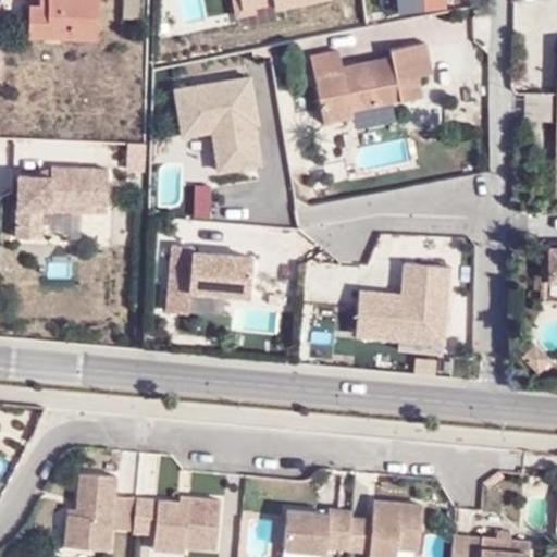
[(45,0),(46,5),(27,5),(27,38),(94,39),(95,0),(45,0)]
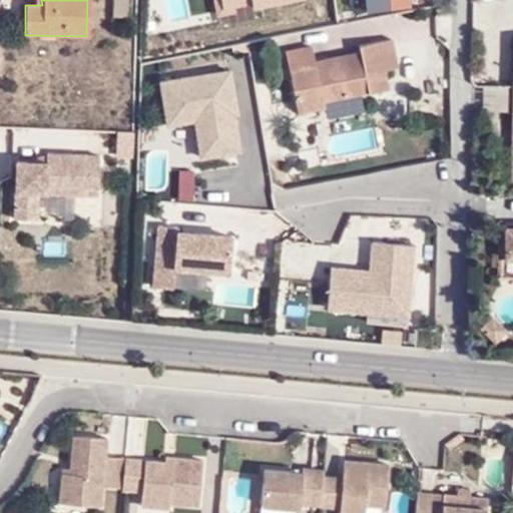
[(218,18),(301,7),(300,0),(161,0),(164,21),(217,15),(218,18)]
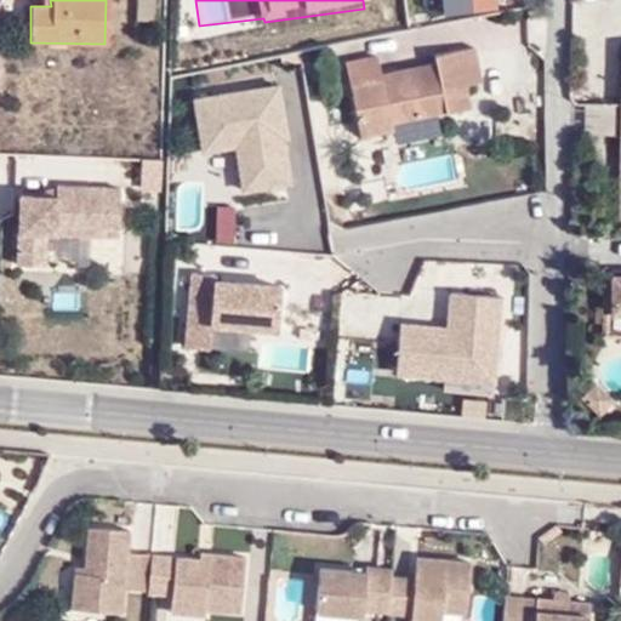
[(415,49),(417,60),(364,69),(366,78),(334,85),(343,129),(376,124),(374,110),(425,101),(426,108),(453,103),(449,83),(463,80),(457,41),(415,49)]
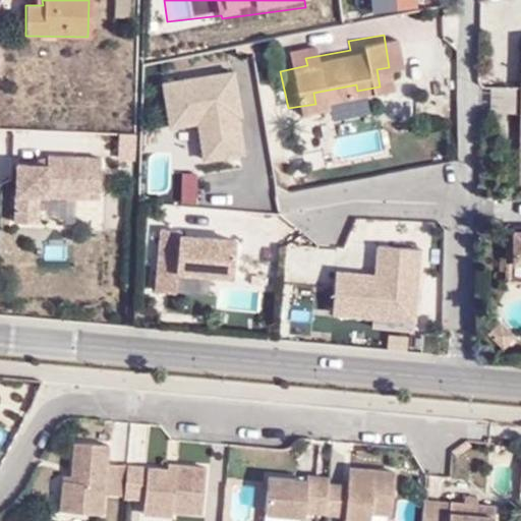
[(280,71),(307,65),(305,58),(301,39),(275,44),(280,71)]
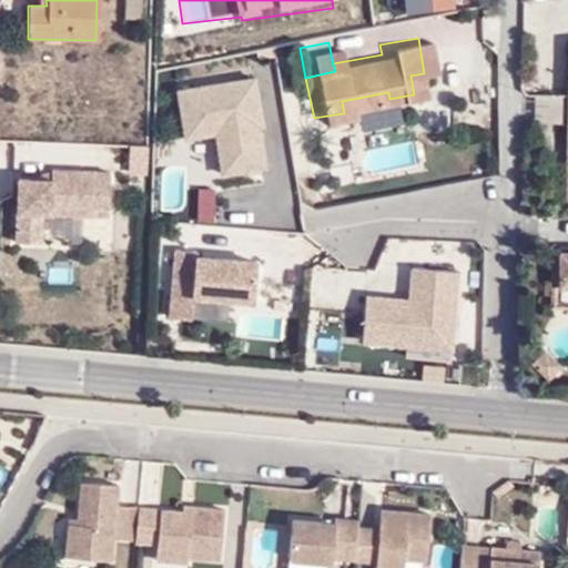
[(253,78),(174,91),(183,145),(211,141),(219,183),(270,174),(253,78)]
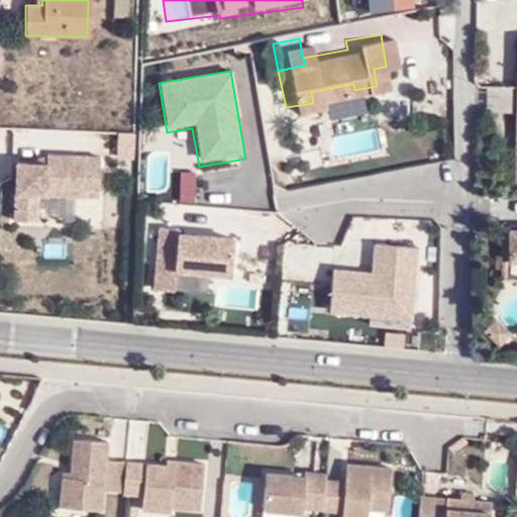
[(37,220),(38,194),(98,196),(99,156),(46,153),(46,163),(16,162),(13,219),(37,220)]
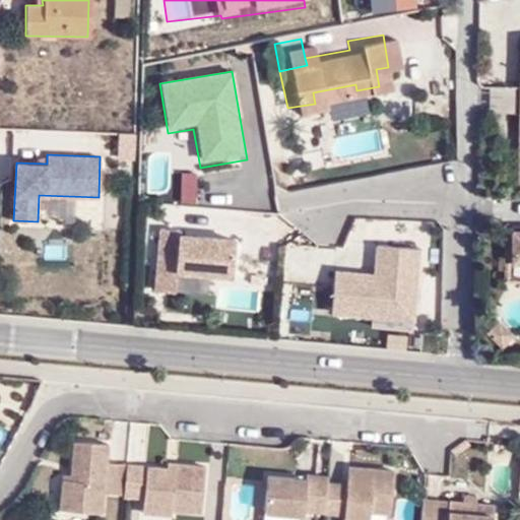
[(197,204),(197,175),(175,175),(175,204),(197,204)]
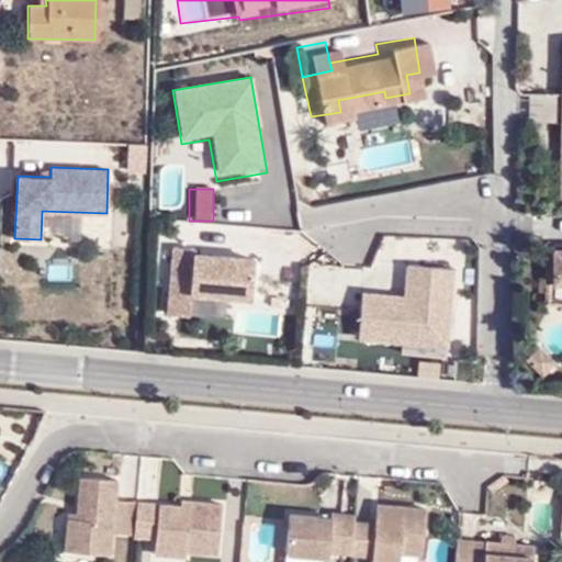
[(561,246),(552,246),(552,248),(552,283),(561,283),(561,246)]
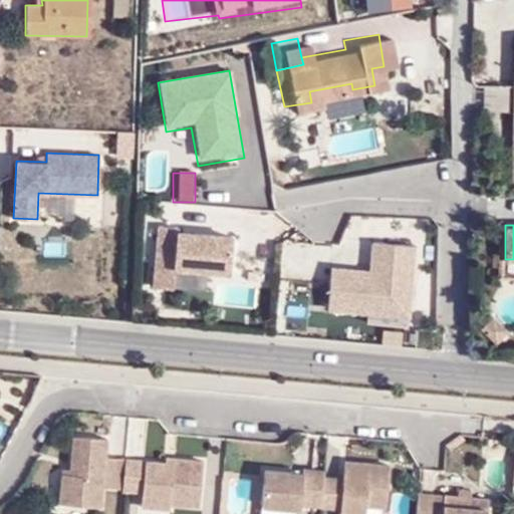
[(172,282),(232,279),(230,232),(151,235),(153,292),(173,292),(172,282)]
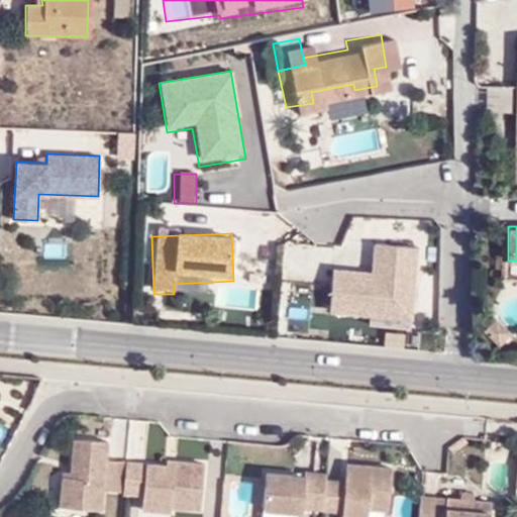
[(412,326),(419,250),(374,245),(371,274),(333,271),(328,317),(412,326)]
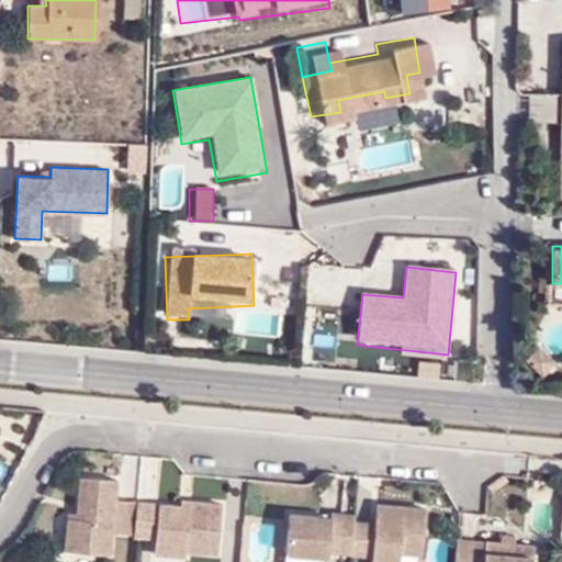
[(544,377),(557,361),(539,345),(526,359),(544,377)]
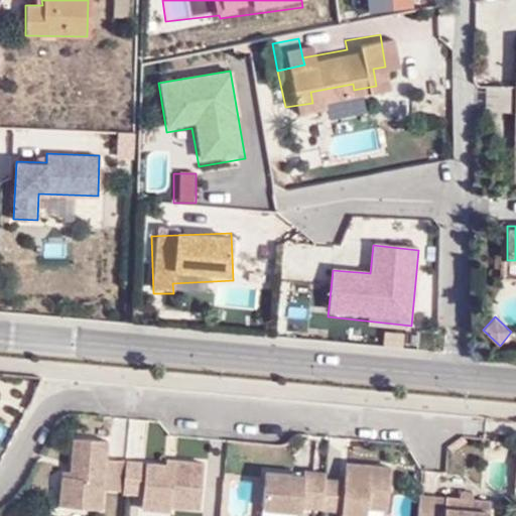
[(453,447),(462,439),(458,433),(447,441),(453,447)]
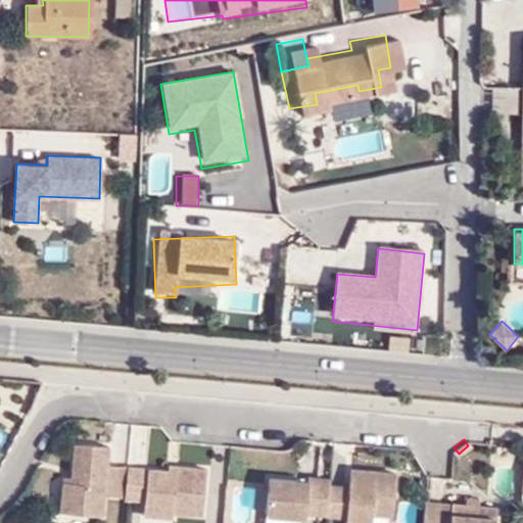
[(102,498),(123,500),(126,468),(106,467),(107,446),(72,442),(69,476),(61,475),(58,512),(101,514),(102,498)]
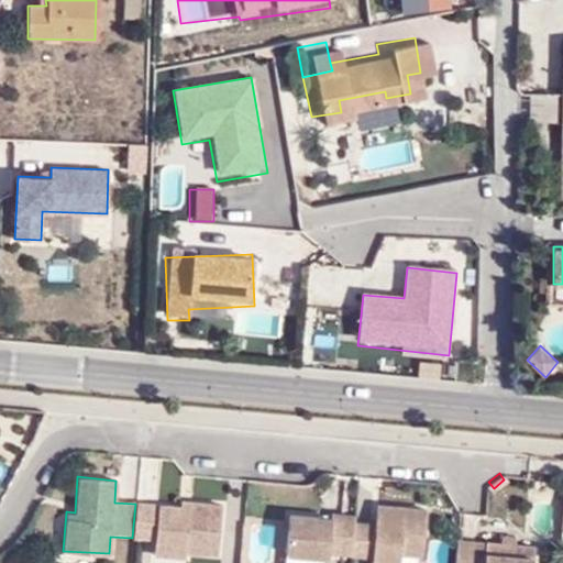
[(179,500),(179,507),(135,504),(132,538),(152,540),(151,552),(184,555),(184,551),(214,553),(219,504),(179,500)]
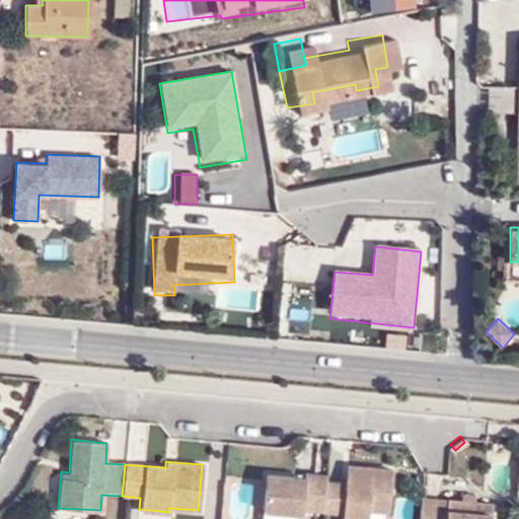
[(352,462),(350,480),(325,479),(322,508),(322,510),(347,512),(346,518),(367,518),(368,508),(388,509),(392,466),(352,462)]
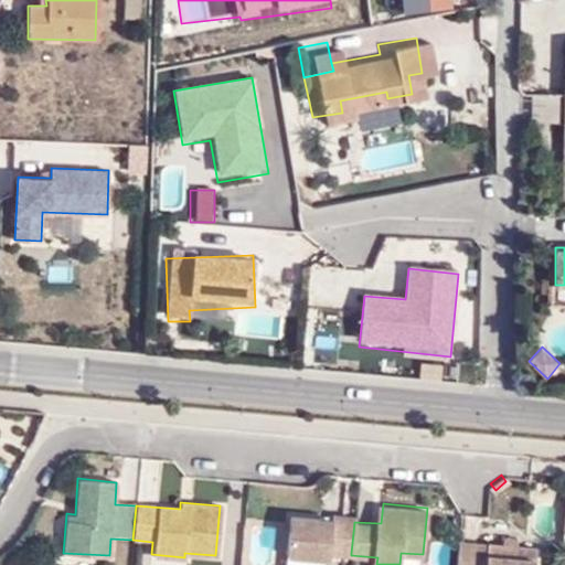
[(351,553),(354,522),(354,513),(328,511),(327,518),(284,513),(280,555),(324,558),(326,551),(351,553)]
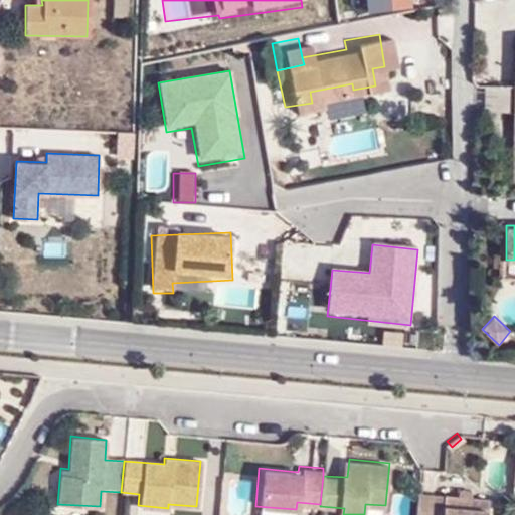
[(472,488),(458,487),(457,495),(472,497),(472,488)]
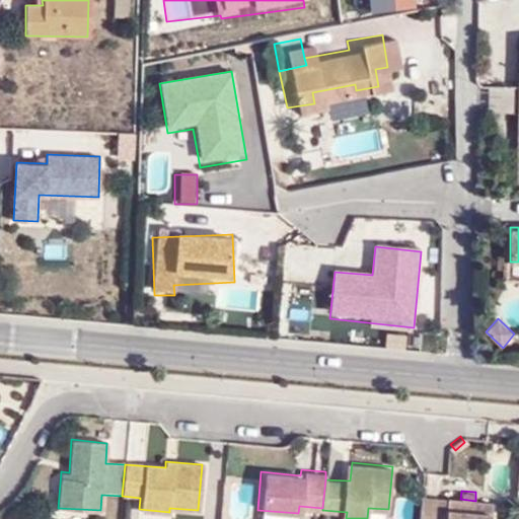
[(475,501),(460,499),(418,495),(416,518),(493,518),(495,502),(475,501)]
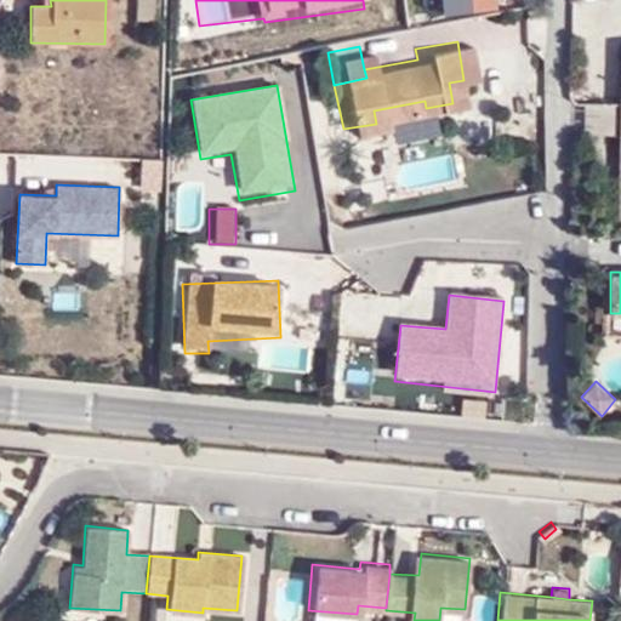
[(357,620),(357,614),(308,610),(307,620),(357,620)]
